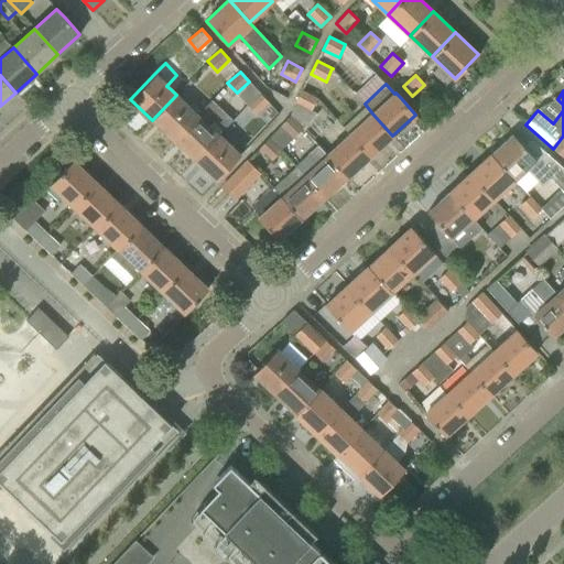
[(312,111),(317,99),(302,91),(296,104),(312,111)]
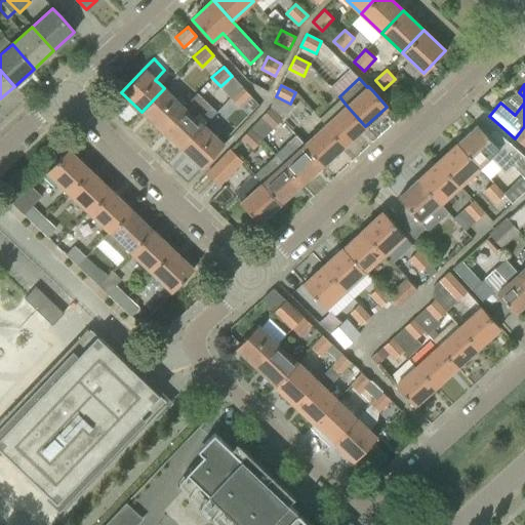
[(250,96),(242,86),(230,97),(238,108),(250,96)]
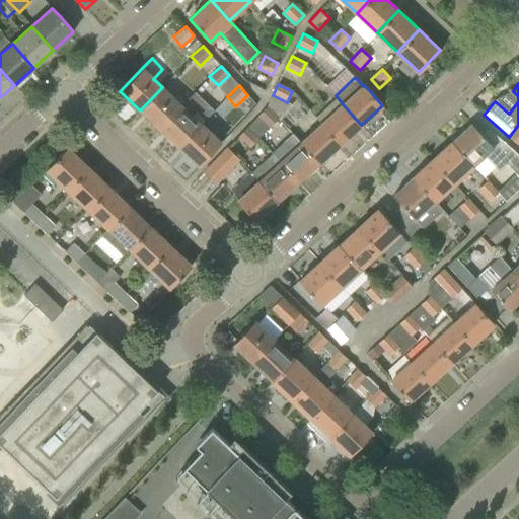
[(159,129),(181,105),(162,87),(140,110),(159,129)]
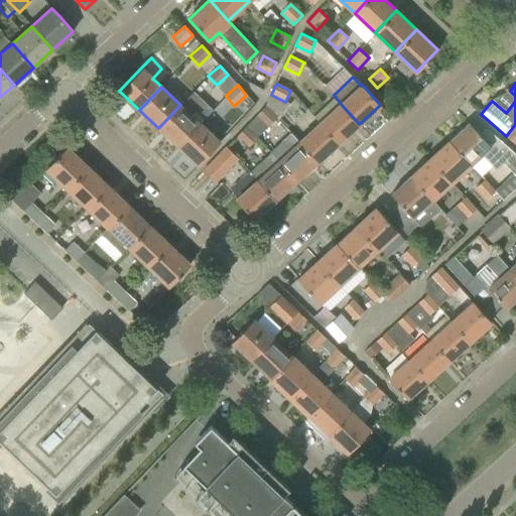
[(194,92),(180,105),(158,128),(177,146),(200,123),(213,110),(194,92)]
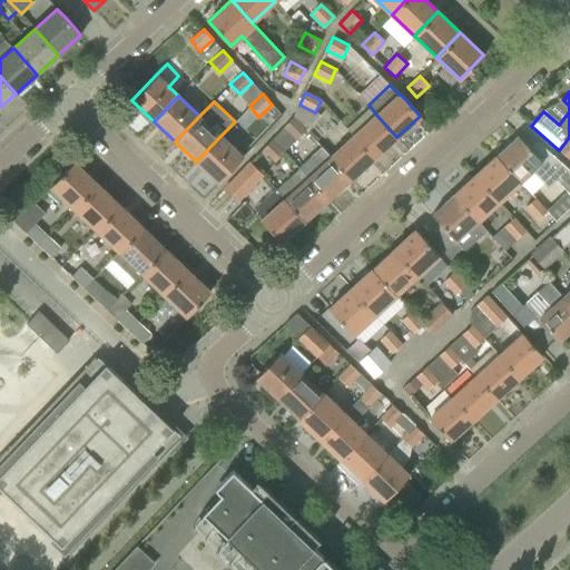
[(396,137),(376,115),(353,136),(374,158),(396,137)]
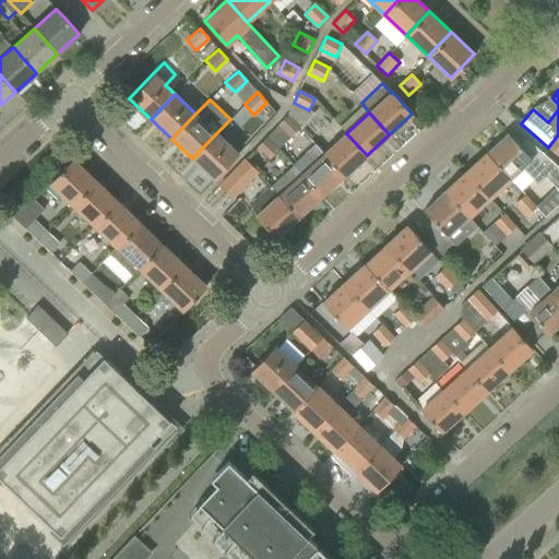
[(278,150),(299,127),(287,115),(266,137),(278,150)]
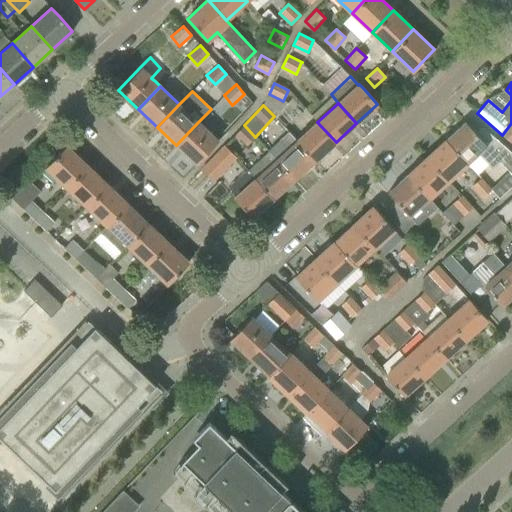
[(511,153),(497,140),(482,126),(475,133),(465,121),(445,139),(467,163),(478,154),(492,169),(500,162),(510,172),(491,190),(499,198),(511,185),(511,153)]
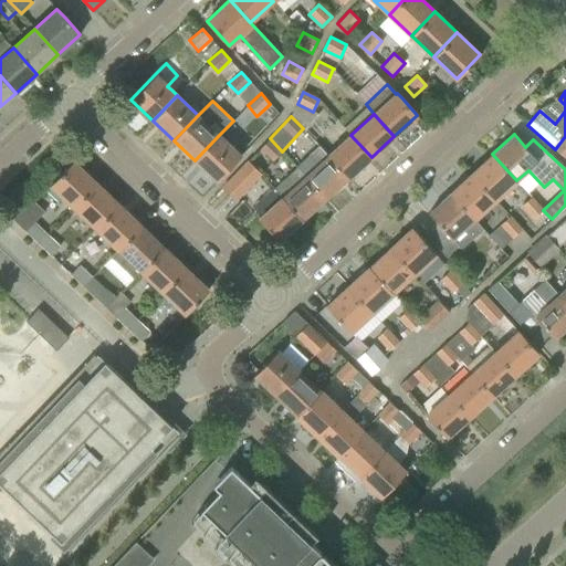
[(240,156),(219,135),(195,160),(217,181),(240,156)]
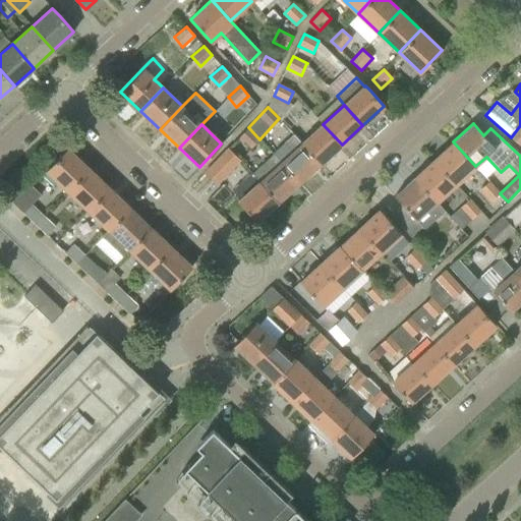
[(342,145),(323,124),(302,143),(321,164),(342,145)]
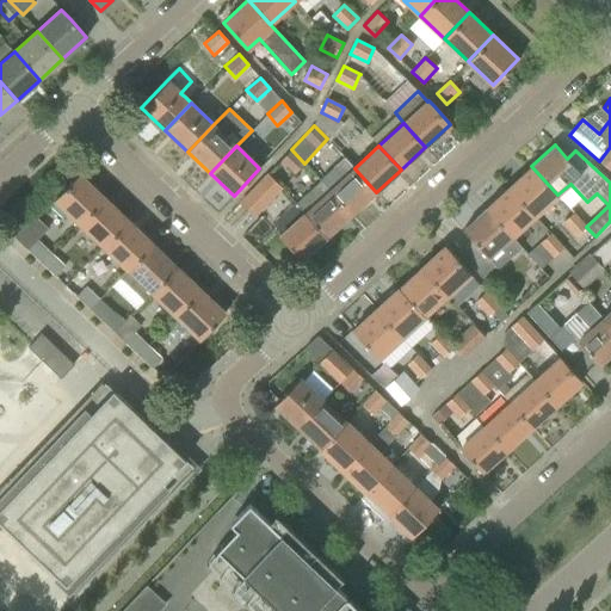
[(610,147),(599,161),(610,170),(610,147)]
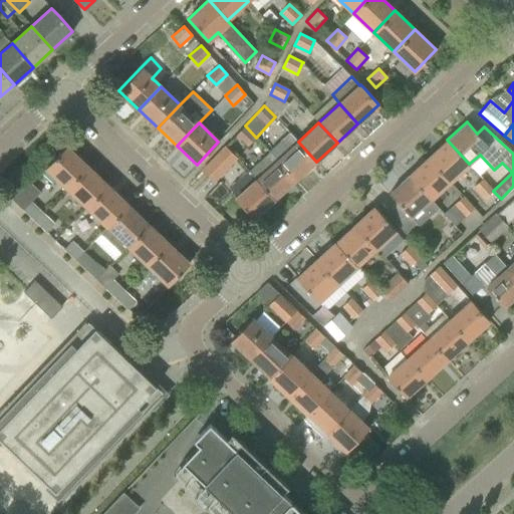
[(256,138),(245,125),(236,136),(248,147),(256,138)]
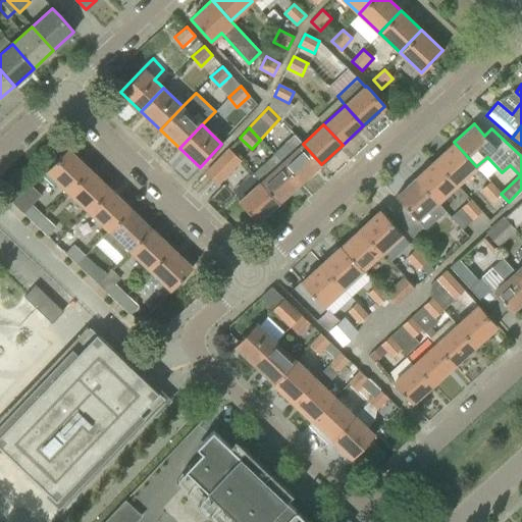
[(321,164),(303,144),(295,135),(284,143),(293,152),(281,163),(300,184),(321,164)]
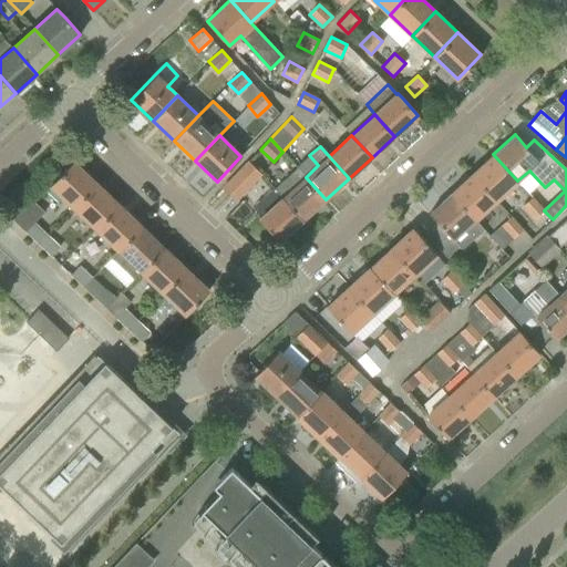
[(517,181),(493,154),(472,174),(496,200),(517,181)]
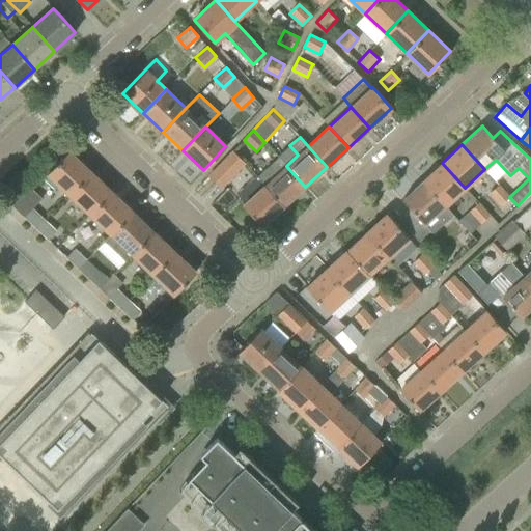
[(68,194),(90,171),(68,150),(47,173),(68,194)]
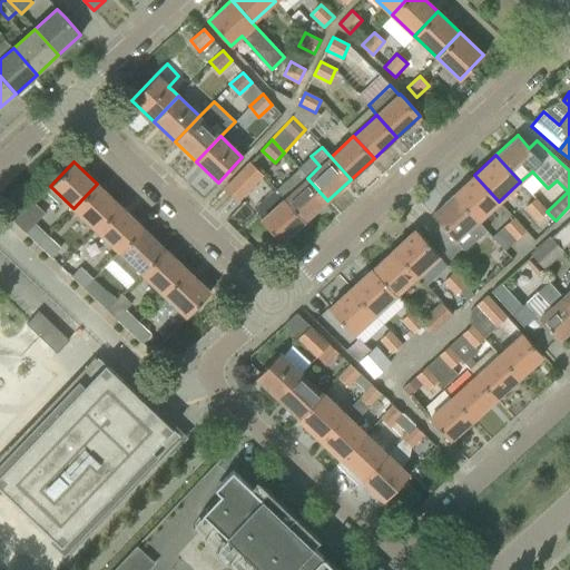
[(249,163),(239,173),(225,188),(237,202),(263,175),(249,163)]
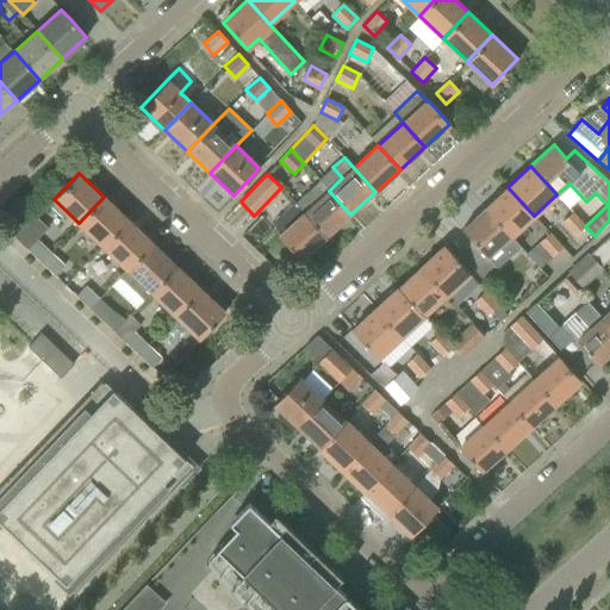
[(350,215),(329,191),(321,181),(296,203),(304,212),(327,237),(350,215)]
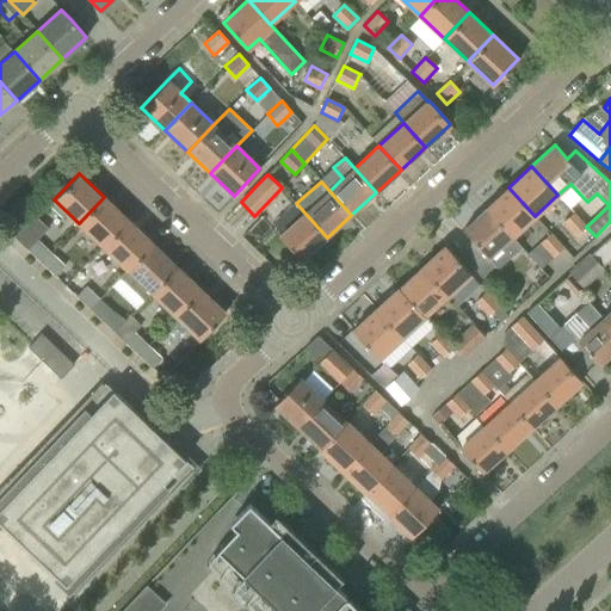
[(535,216),(508,187),(486,208),(512,236),(535,216)]
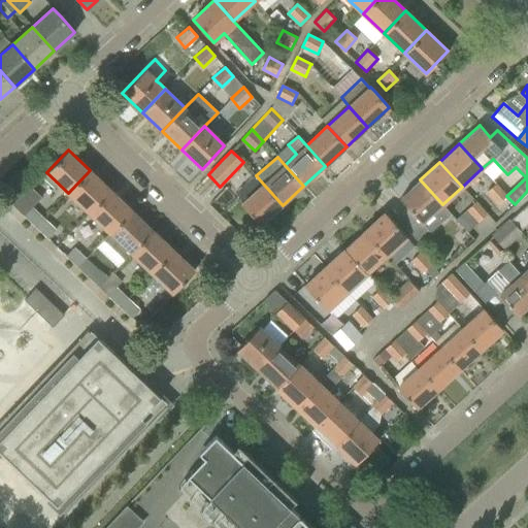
[(89,212),(110,190),(90,170),(68,193),(89,212)]
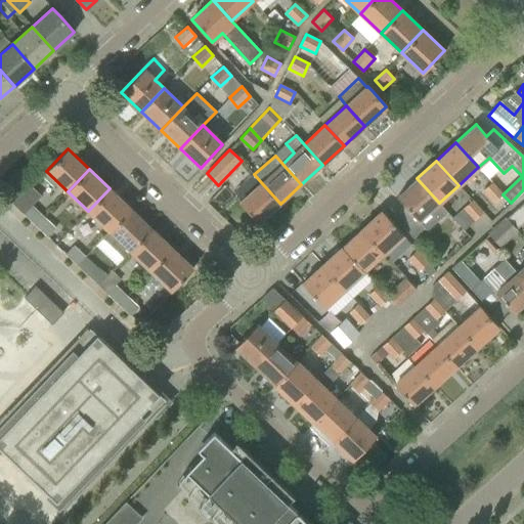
[(447,212),(439,203),(417,178),(396,197),(406,207),(395,217),(415,238),(426,229),(419,221),(429,212),(437,221),(447,212)]
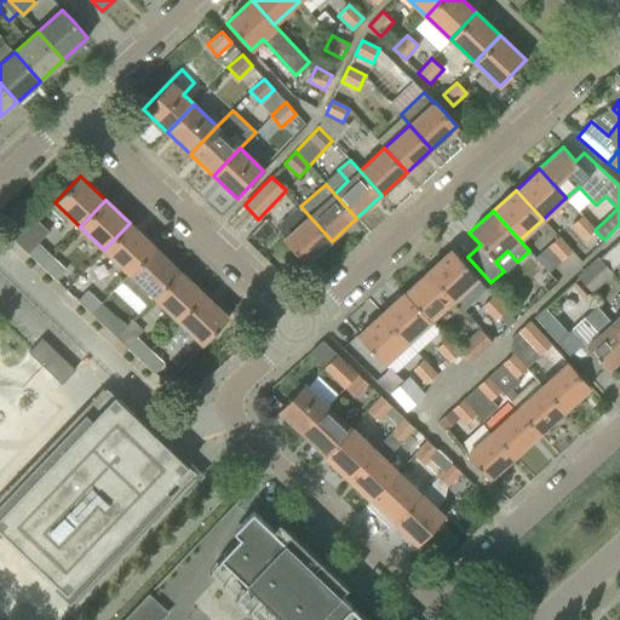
[(332,241),(309,216),(283,240),(306,264),(332,241)]
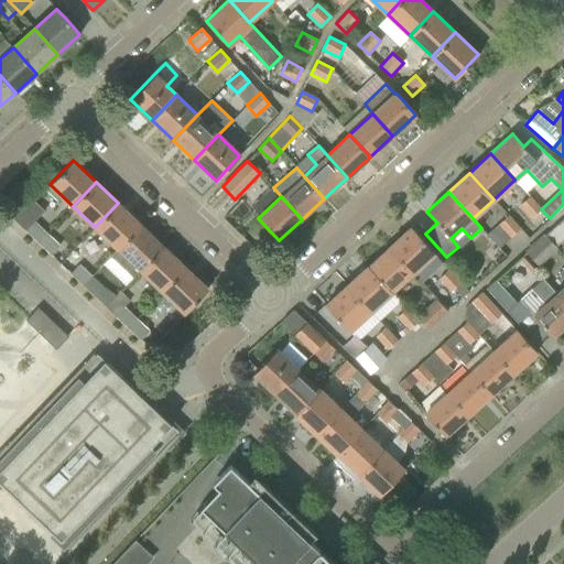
[(520,205),(531,217),(542,208),(531,196),(520,205)]
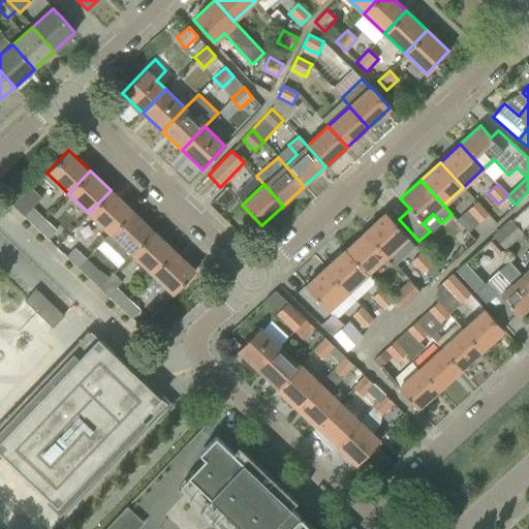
[(44,219),(32,208),(41,197),(31,188),(12,205),(35,227),(44,219)]
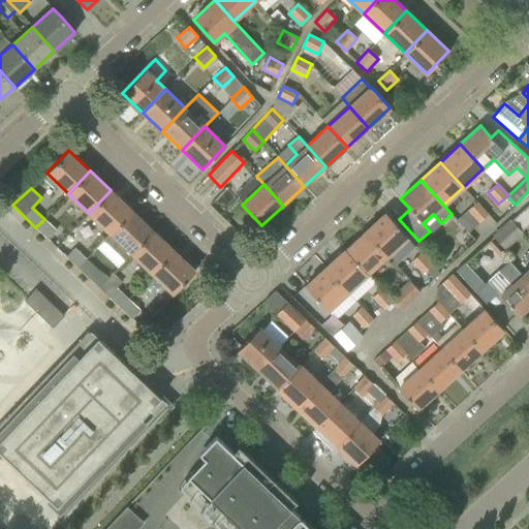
[(110,234),(131,211),(111,190),(89,213),(110,234)]
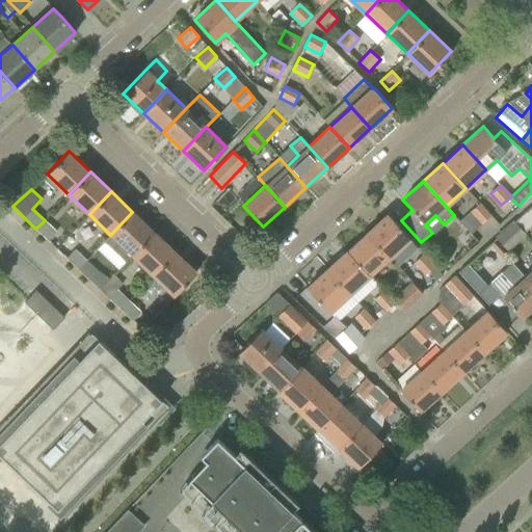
[(491,215),(479,203),(470,211),(481,223),(491,215)]
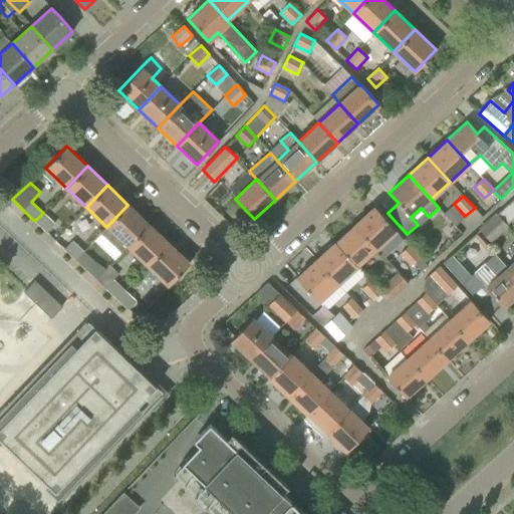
[(513,217),(513,198),(497,214),(506,224),(513,217)]
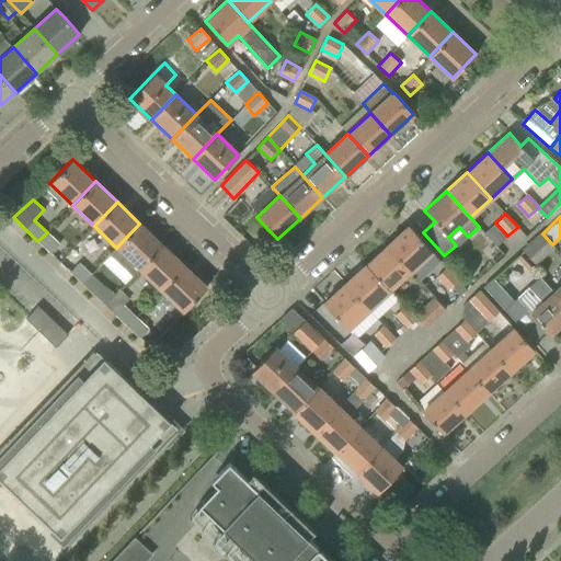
[(139,268),(162,244),(139,224),(116,248),(110,254),(132,275),(139,268)]
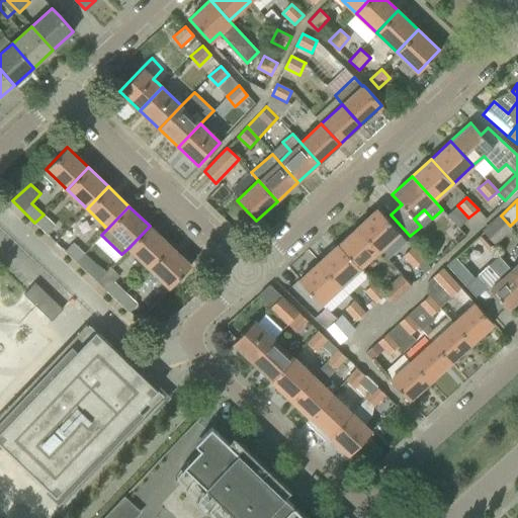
[(399,233),(391,224),(376,208),(357,227),(379,251),(399,233)]
